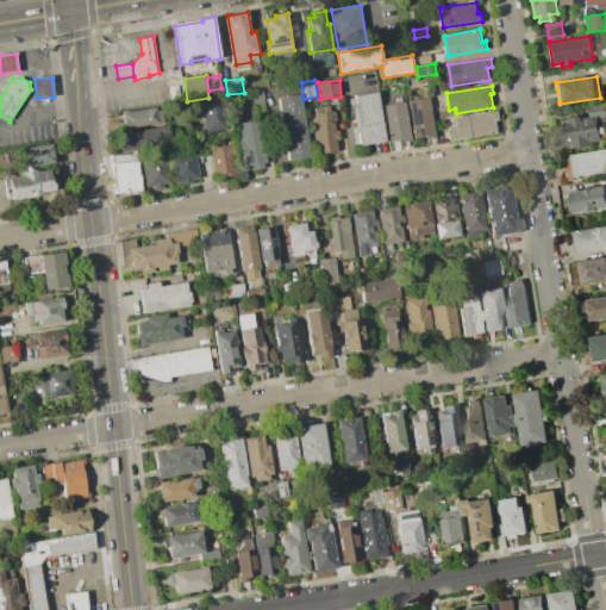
[(264,89),(267,103),(256,104),(255,91),(264,89)]
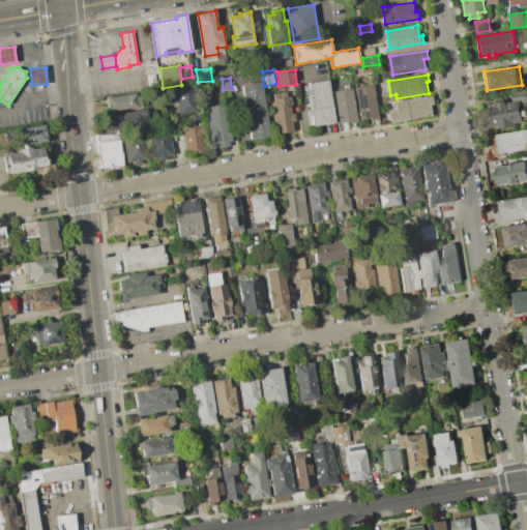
[(329,79),(337,122),(312,127),(309,110),(311,110),(306,83),(329,79)]
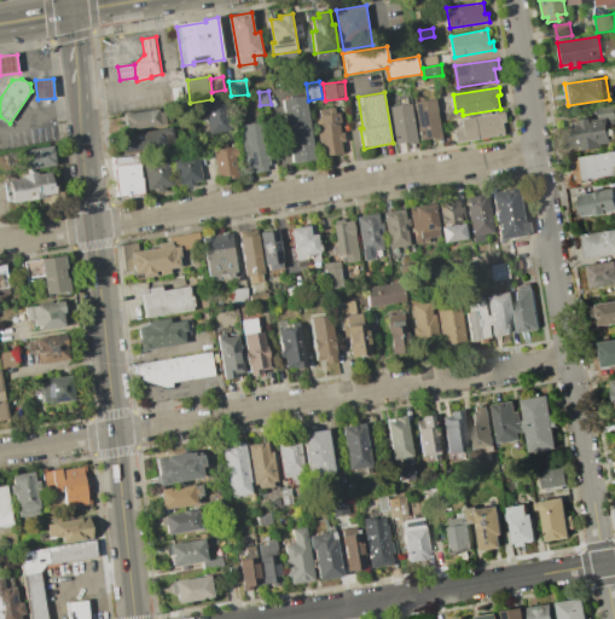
[(307,94),(318,161),(294,165),(282,98),(307,94)]
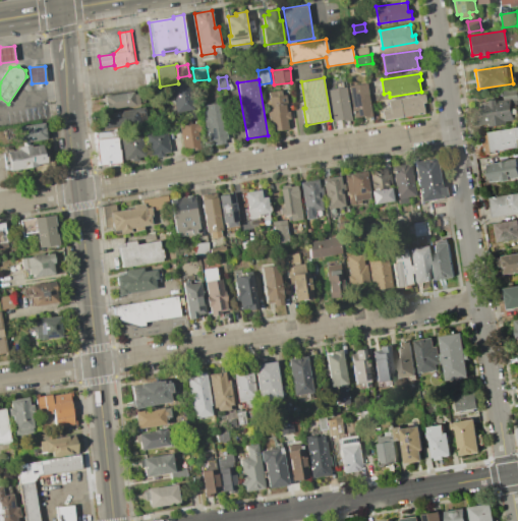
[(190,82),(194,110),(177,113),(175,103),(172,104),(170,95),(174,95),(172,85),(190,82)]
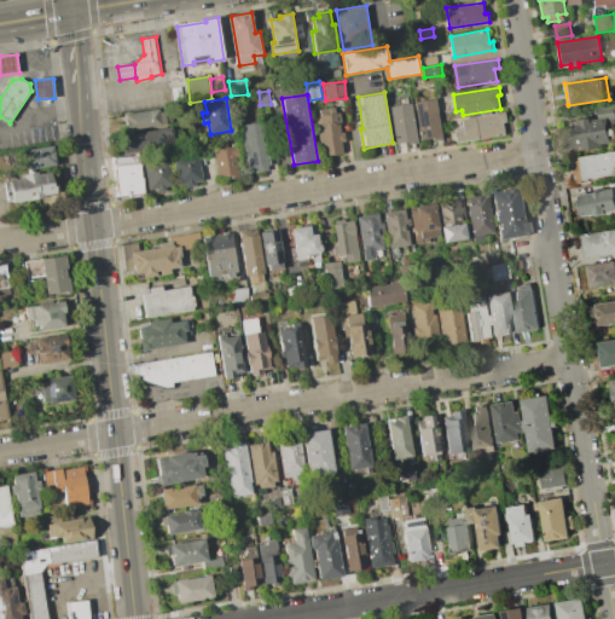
[(436,99),(444,137),(422,140),(416,103),(436,99)]
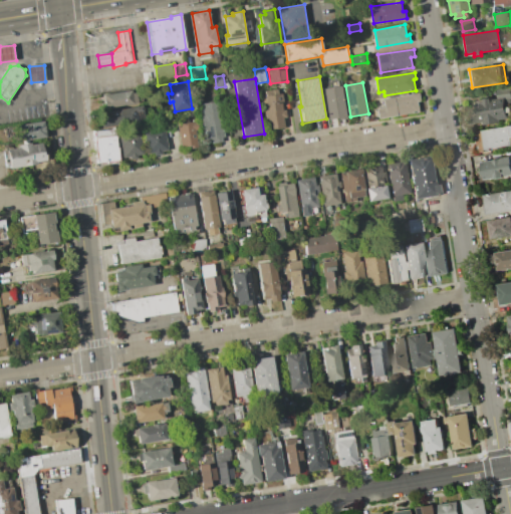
[(342,85),(347,118),(342,119),(342,117),(330,119),(324,88),(342,85)]
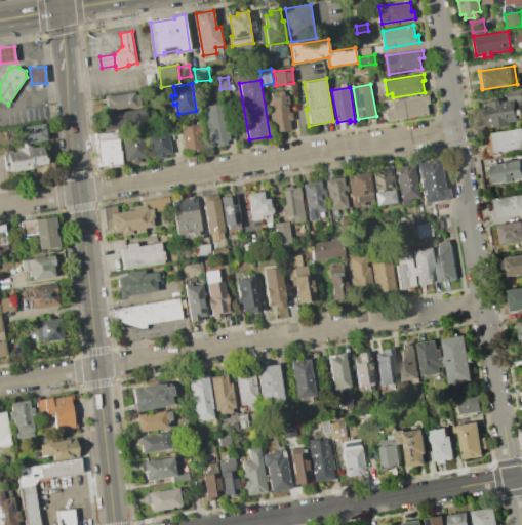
[(487,106),(498,104),(498,102),(507,101),(507,102),(514,101),(513,91),(521,90),(521,121),(512,122),(513,125),(499,127),(499,124),(489,126),(487,106)]
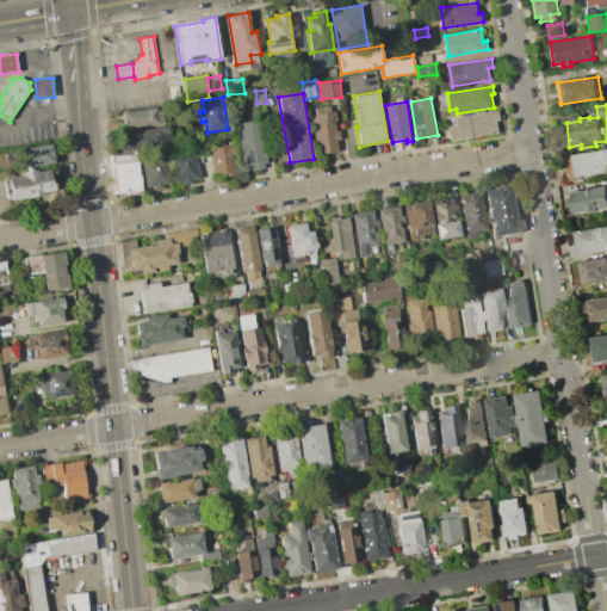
[(124,115),(125,123),(123,123),(125,130),(165,124),(162,111),(158,111),(158,107),(124,115)]
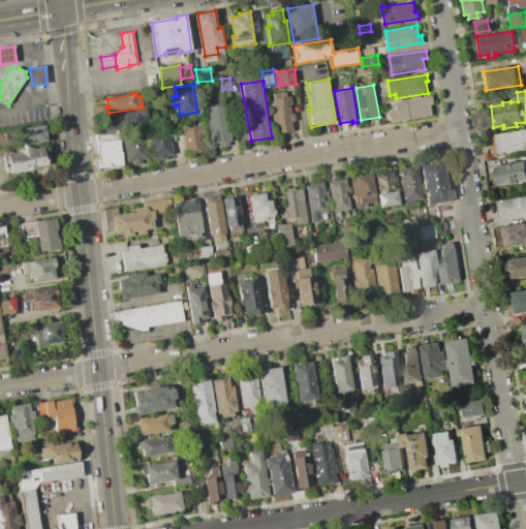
[(432,95),(434,104),(430,104),(432,116),(391,122),(389,111),(396,110),(395,101),(432,95)]
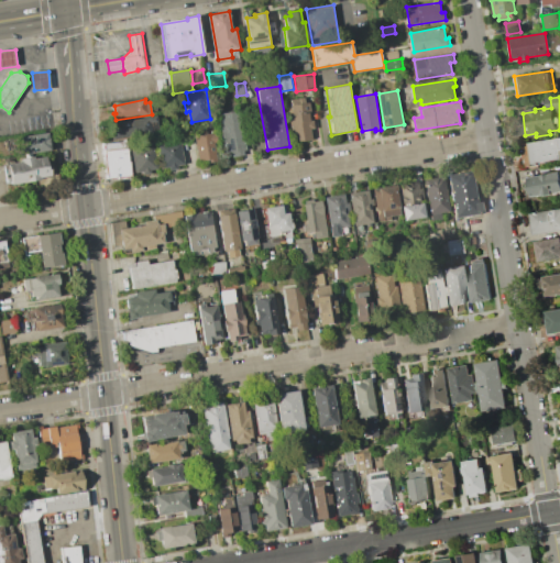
[(289,110),(293,109),(292,106),(310,102),(311,112),(310,112),(311,121),(315,120),(316,130),(311,130),(313,139),(294,142),(289,110)]
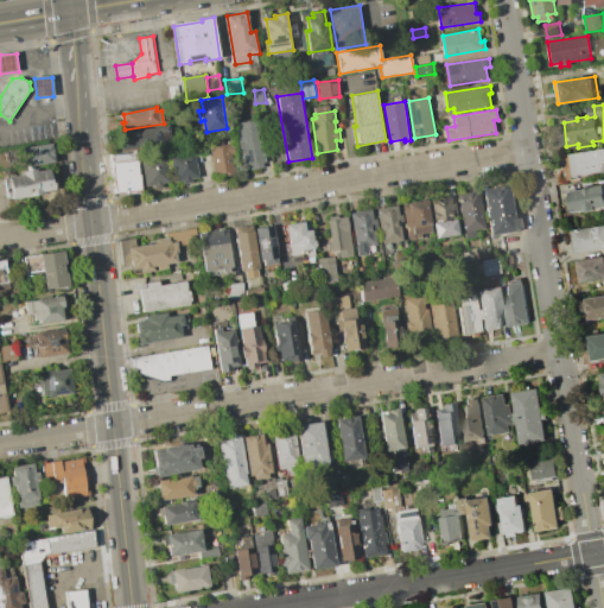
[(237,124),(260,120),(267,168),(253,170),(252,165),(243,166),(237,124)]
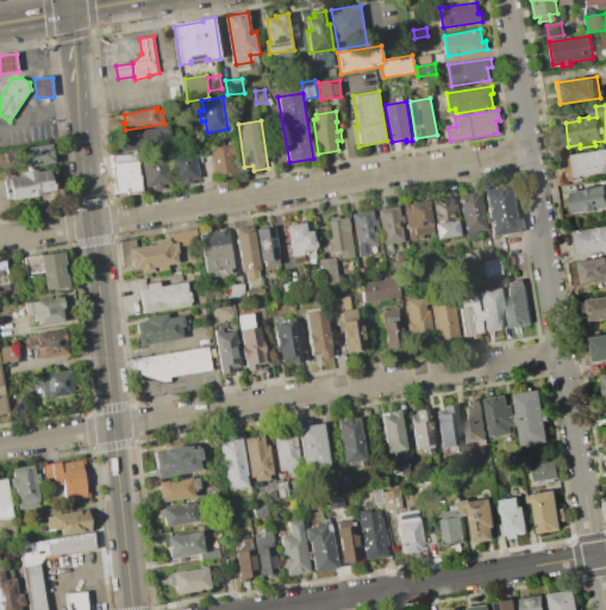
[(119,136),(122,151),(173,143),(170,126),(119,136)]
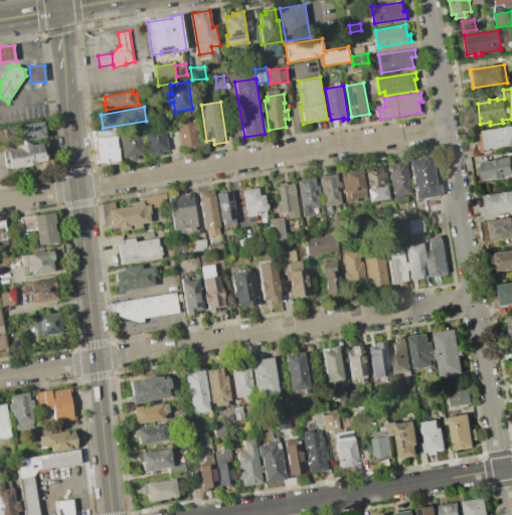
[(44,122),(47,138),(20,143),(17,126),(44,122)]
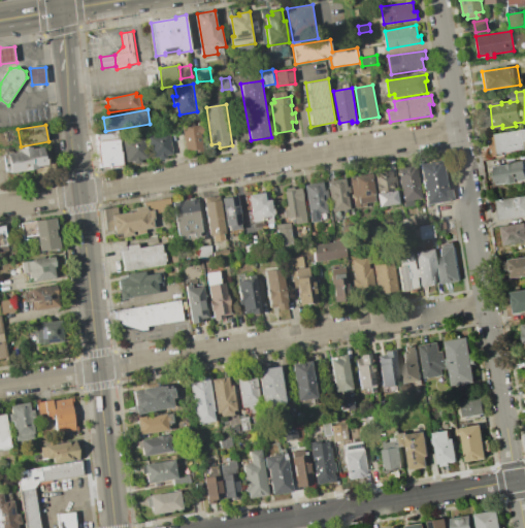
[(184,128),(204,125),(205,134),(202,135),(204,150),(188,152),(184,128)]
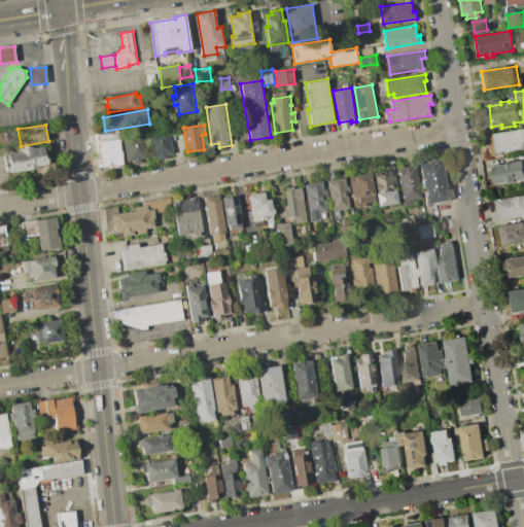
[(498,134),(523,130),(523,150),(501,153),(498,134)]
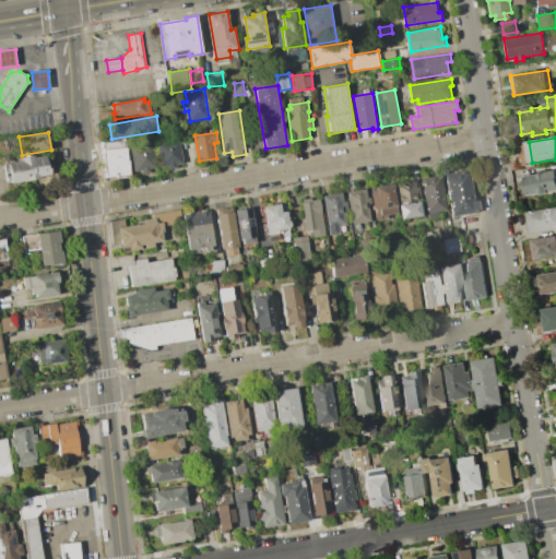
[(181,140),(185,163),(177,165),(178,168),(169,169),(168,166),(163,167),(158,144),(181,140)]
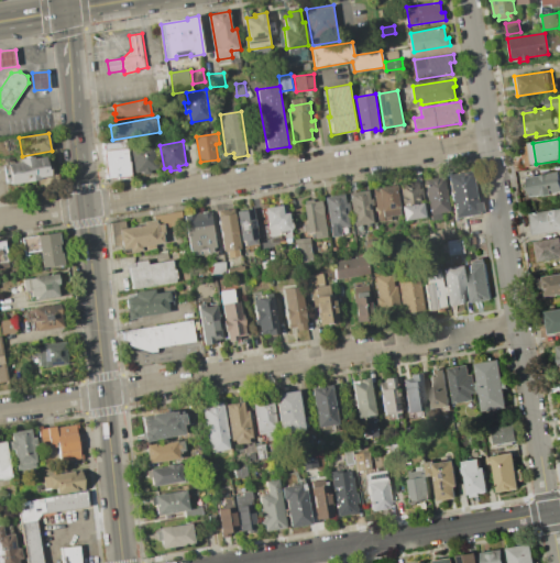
[(107,144),(129,142),(133,176),(111,178),(107,144)]
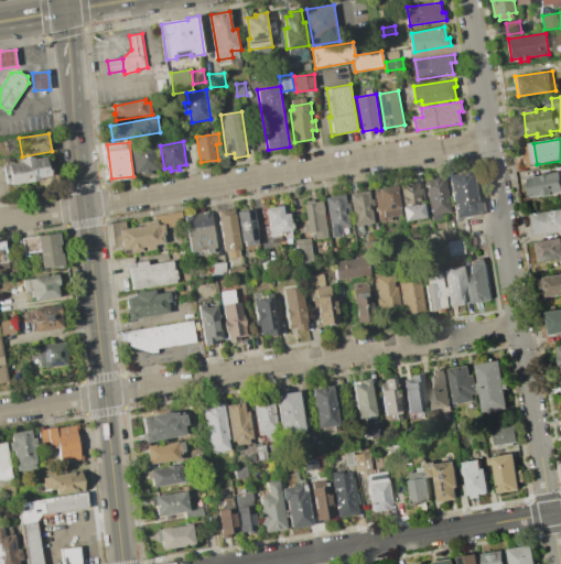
[(155,145),(160,170),(152,171),(152,174),(143,175),(143,172),(137,173),(133,149),(155,145)]
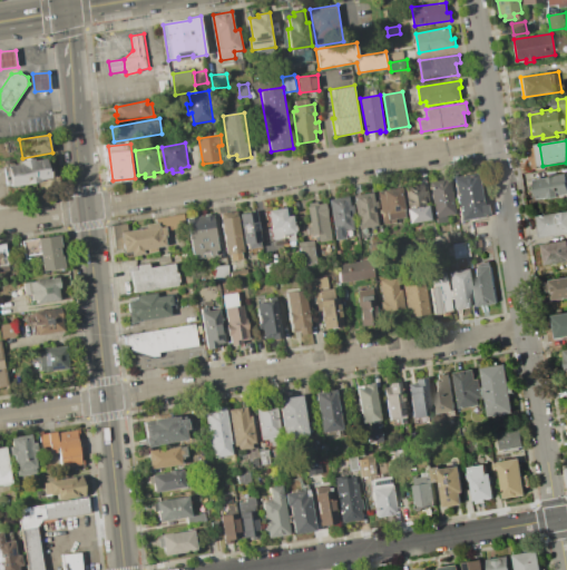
[(13,187),(12,185),(9,186),(6,168),(8,168),(8,166),(22,164),(22,161),(35,159),(35,161),(47,159),(49,173),(52,172),(54,178),(42,179),(42,182),(13,187)]
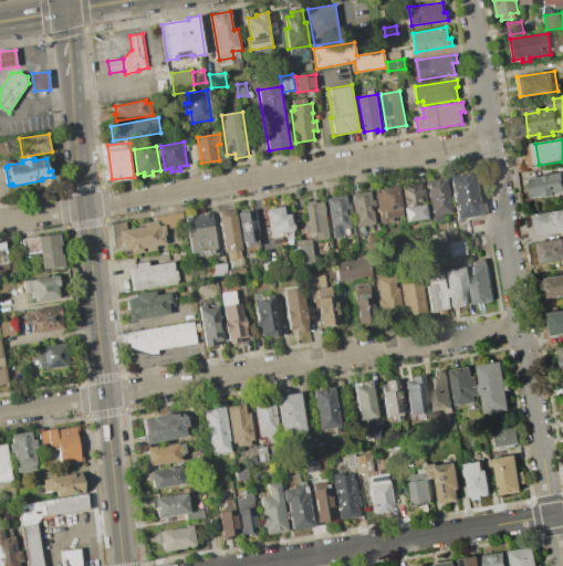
[(451,176),(476,171),(480,203),(485,202),(487,215),(459,220),(451,176)]
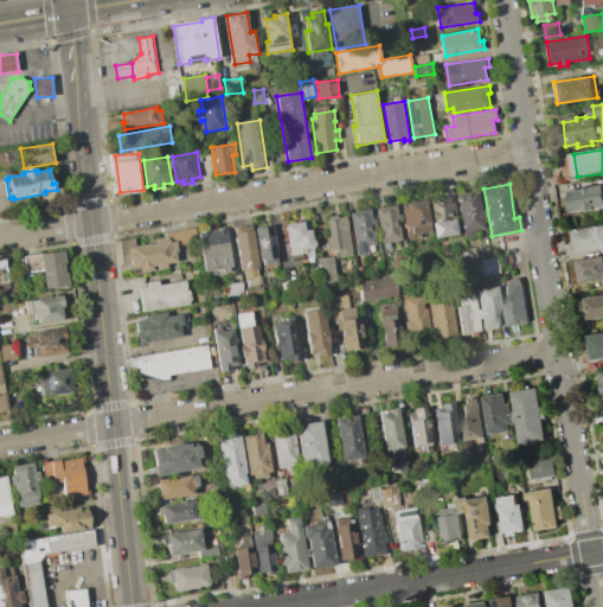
[(564,192),(602,186),(602,209),(601,209),(602,210),(590,212),(590,210),(577,212),(575,199),(570,200),(569,196),(565,197),(564,192)]
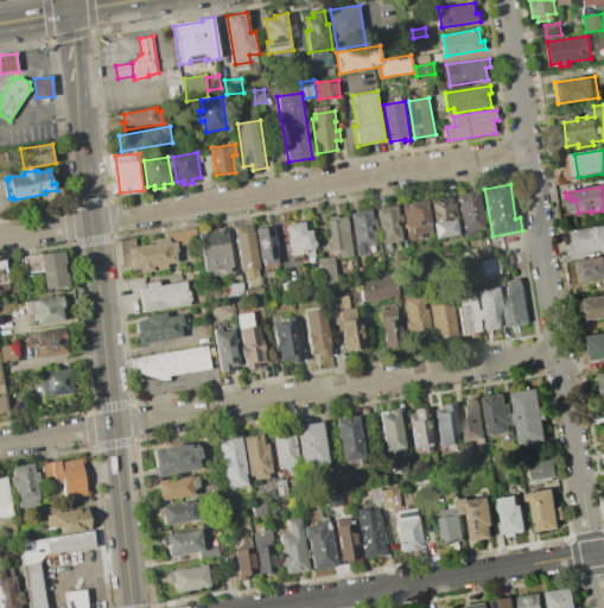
[(487,228),(466,232),(459,195),(481,191),(487,228)]
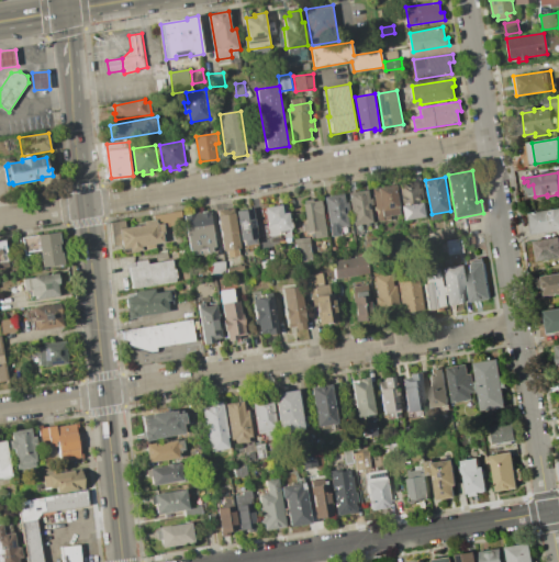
[(425,216),(404,221),(399,184),(418,180),(425,216)]
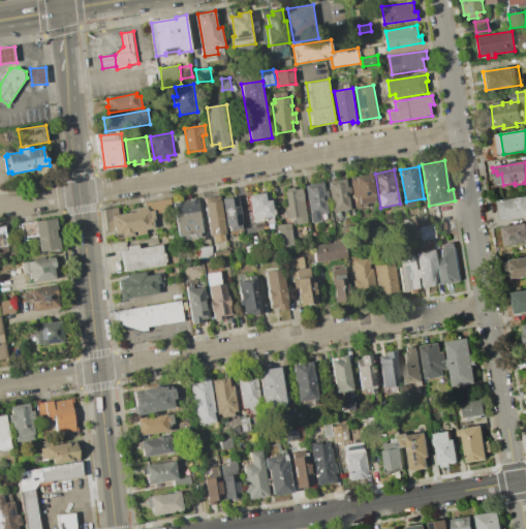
[(373,174),(377,201),(368,204),(369,208),(358,209),(352,178),(373,174)]
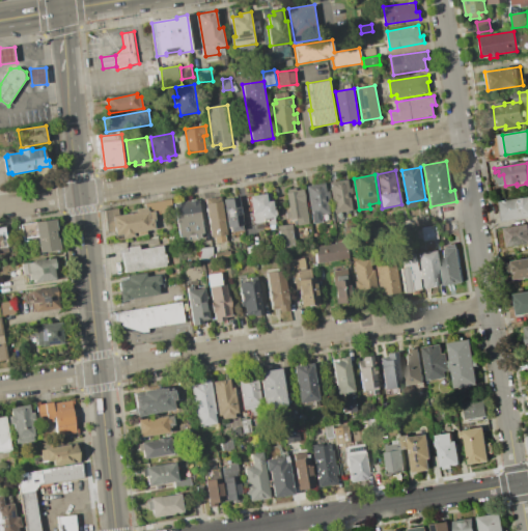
[(331,183),(349,179),(351,187),(354,187),(355,194),(352,195),(354,211),(336,214),(331,183)]
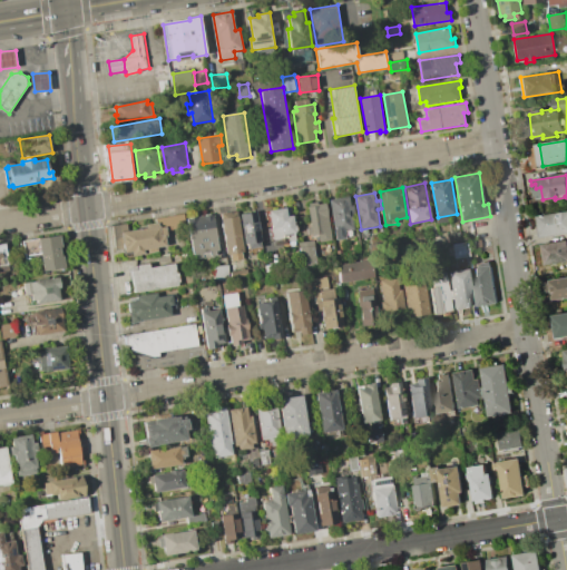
[(331,200),(350,197),(351,205),(355,205),(357,214),(353,215),(355,231),(336,234),(331,200)]
